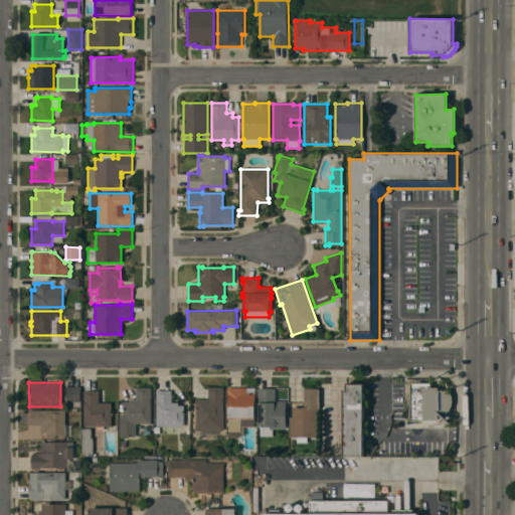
[(450,390),(451,391),(452,394),(453,402),(452,406),(450,410),(447,410),(445,416),(442,419),(437,422),(433,424),(427,424),(420,424),(420,420),(409,420),(409,397),(410,397),(410,383),(431,382),(432,387),(439,386),(439,390),(450,390)]
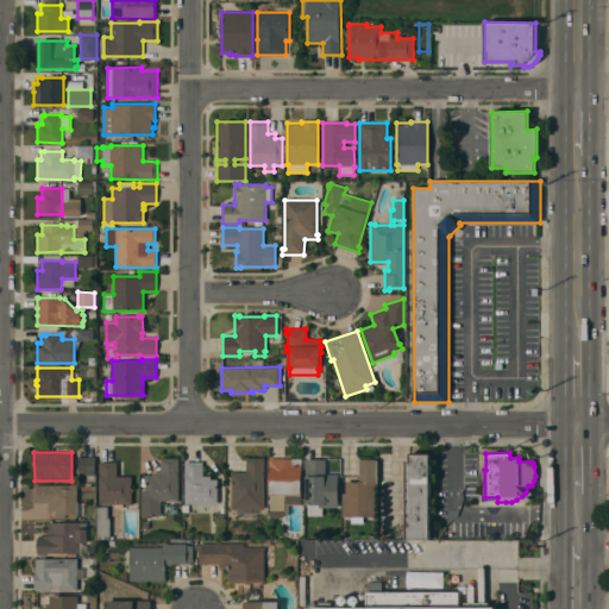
[(429,453),(429,539),(406,539),(406,462),(409,462),(409,453),(429,453)]
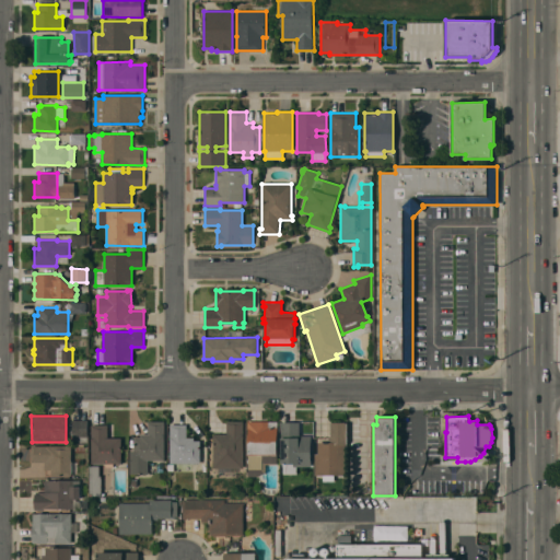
[(88,420),(88,442),(79,442),(79,438),(72,438),(72,420),(88,420)]
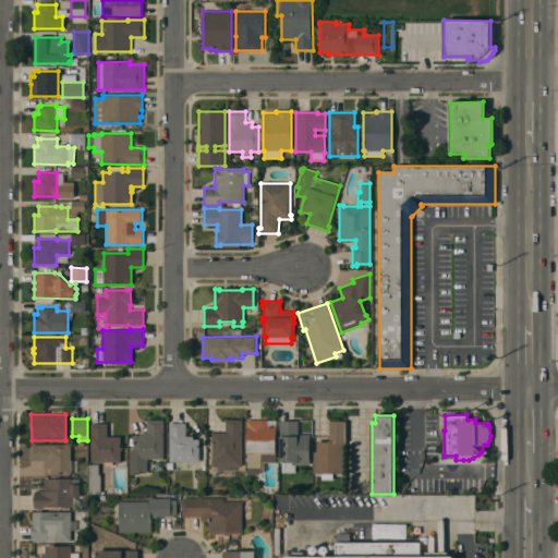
[(164,420),(164,459),(147,459),(147,472),(129,472),(129,449),(133,449),(133,435),(140,435),(140,433),(147,433),(147,420),(164,420)]
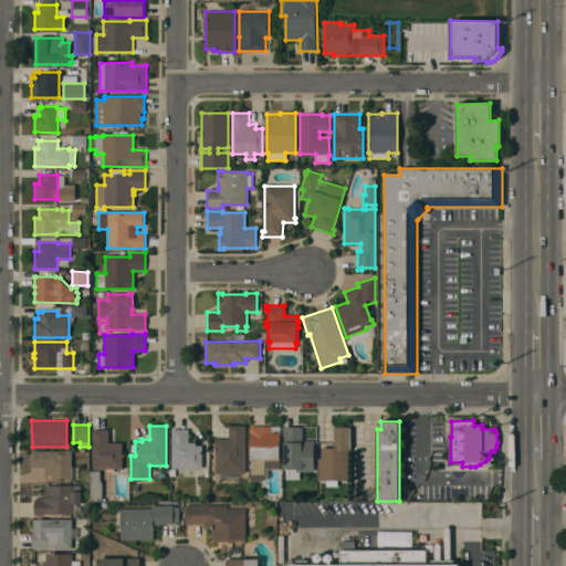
[(245,426),(245,473),(215,473),(216,439),(229,439),(229,426),(245,426)]
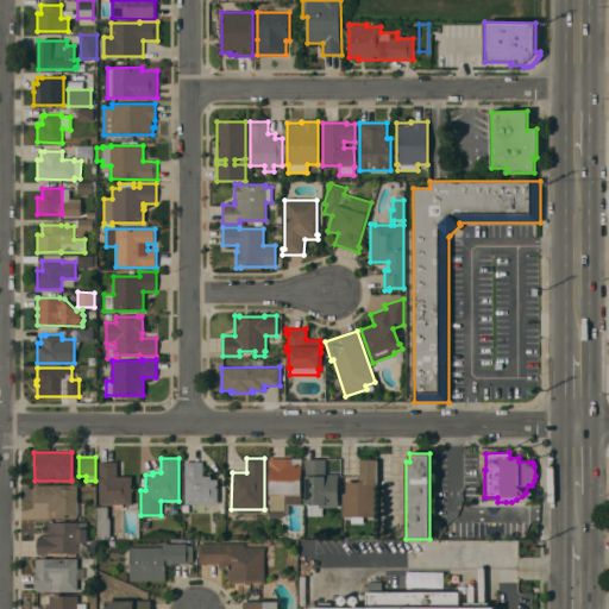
[(303,458),(303,465),(301,465),(301,504),(288,504),(289,514),(281,518),(270,518),(270,466),(269,466),(269,458),(303,458)]
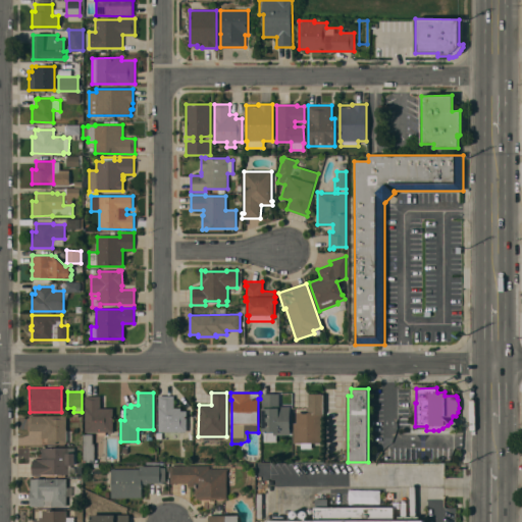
[(279,406),(290,406),(290,434),(276,434),(276,441),(264,441),(264,431),(262,431),(262,394),(278,394),(279,406)]
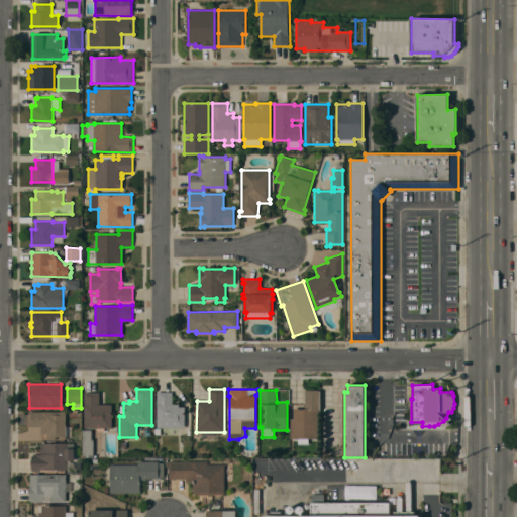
[(320,390),(320,410),(319,410),(319,438),(290,438),(291,419),(293,419),(293,408),(303,408),(303,402),(305,402),(305,390),(320,390)]
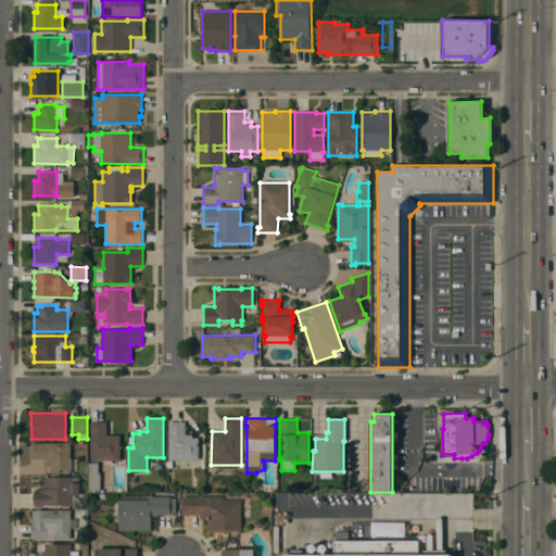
[(106,434),(121,434),(119,460),(112,460),(112,464),(104,464),(104,459),(90,459),(90,421),(106,421),(106,434)]
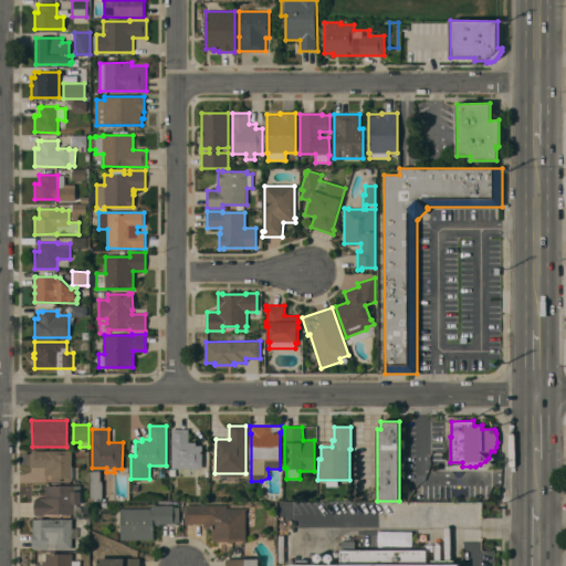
[(189,429),(188,442),(196,442),(196,446),(202,446),(202,468),(195,468),(195,475),(181,475),(181,469),(171,468),(171,429),(189,429)]
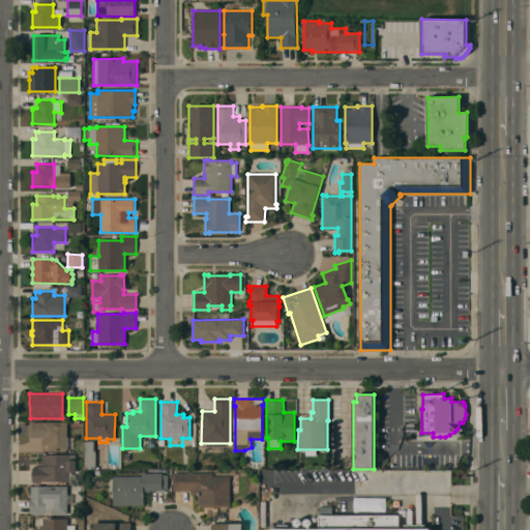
[(67,421),(67,437),(72,437),(72,450),(48,450),(48,445),(42,445),(41,437),(29,438),(29,421),(67,421)]
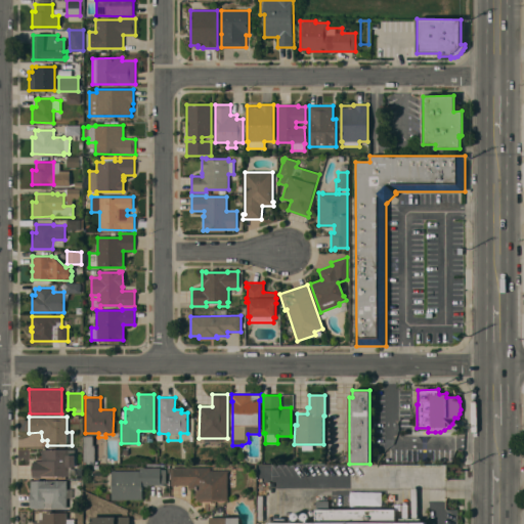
[(95,464),(83,464),(83,436),(93,436),(93,445),(94,445),(95,464)]
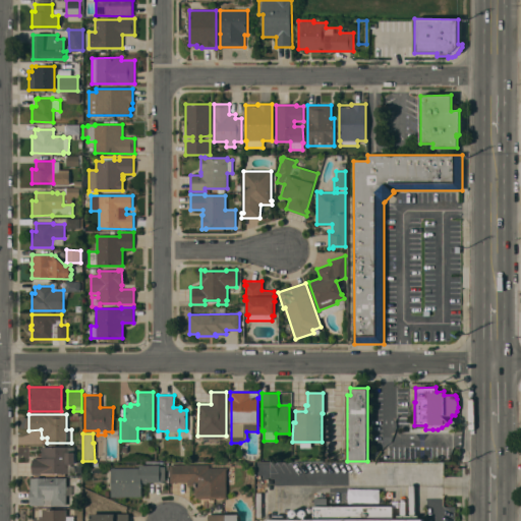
[(41,473),(41,474),(32,474),(32,460),(34,460),(34,458),(41,458),(41,447),(74,447),(74,463),(70,463),(70,473),(41,473)]
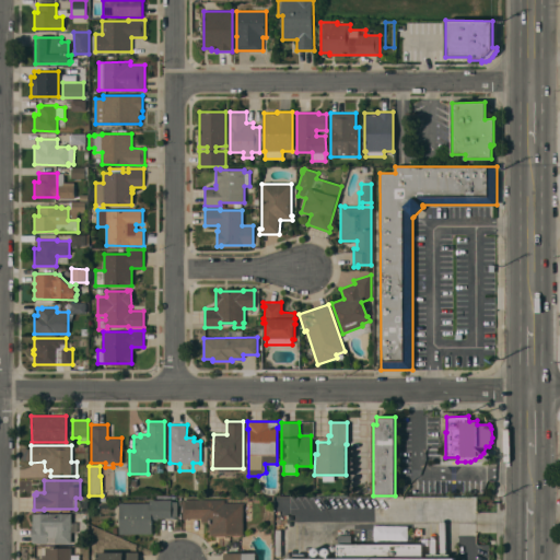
[(150,503),(150,500),(172,500),(172,501),(177,501),(177,516),(172,517),(159,517),(159,520),(152,520),(152,533),(119,534),(119,503),(150,503)]
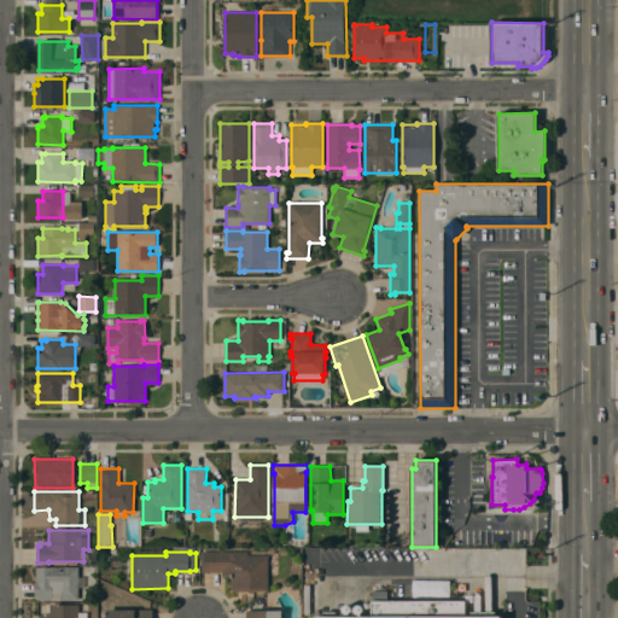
[(248,552),(248,555),(268,555),(268,592),(233,592),(233,586),(231,586),(231,576),(222,576),(222,572),(202,572),(202,552),(248,552)]
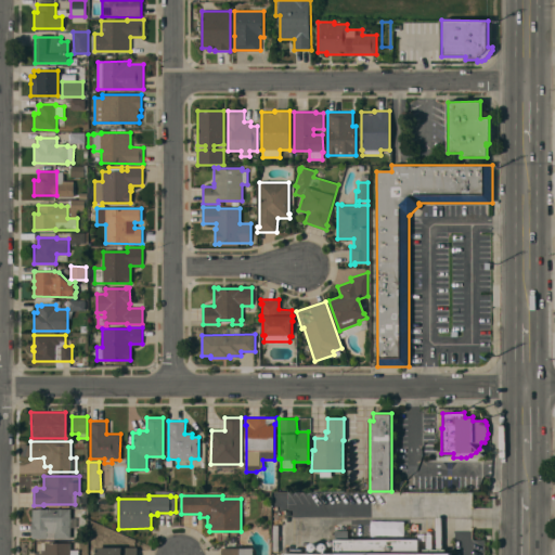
[(71,539),(31,539),(31,521),(33,521),(33,510),(47,510),(47,508),(71,508),(71,539)]
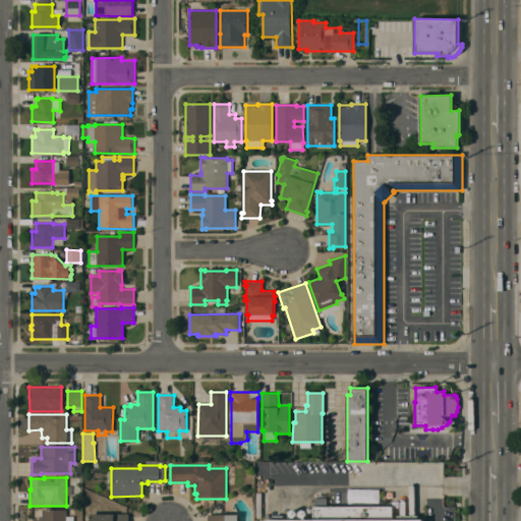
[(312,519),(312,506),(393,506),(393,519),(423,519),(423,520),(267,520),(267,519),(312,519)]
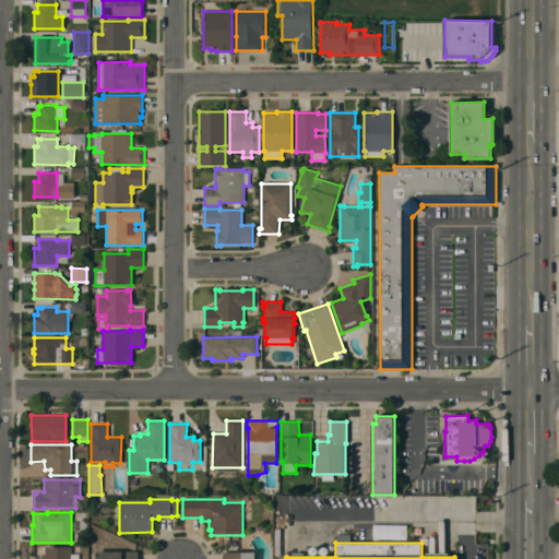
[(71,547),(71,554),(79,554),(79,558),(42,558),(42,554),(46,554),(46,547),(71,547)]
